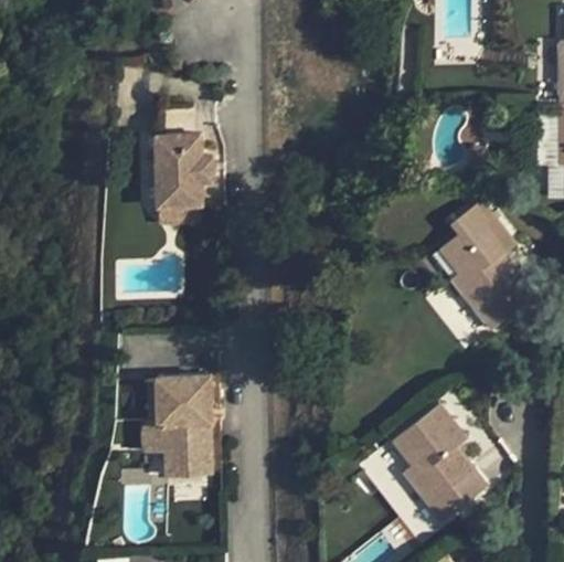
[(178,202),(204,201),(204,179),(215,178),(215,154),(204,154),(203,130),(198,130),(197,102),(163,103),(165,131),(159,130),(161,202),(178,202)]
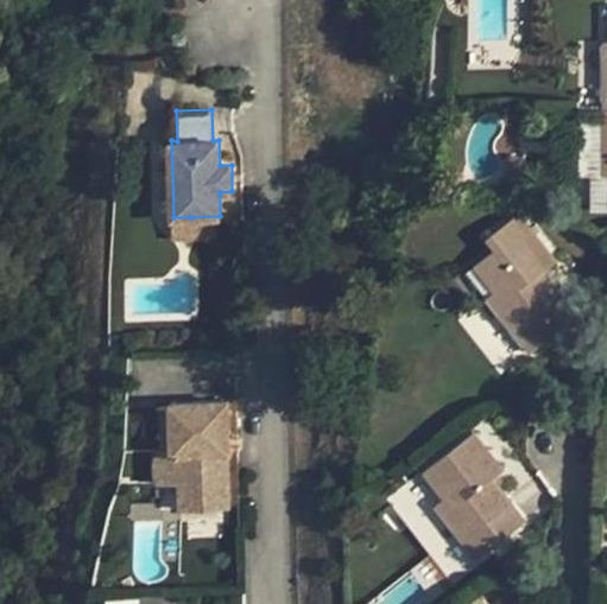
[(487,256),(466,273),(487,298),(501,317),(513,309),(541,343),(568,320),(549,296),(542,302),(526,284),(533,277),(543,269),(509,223),(479,246),(487,256)]
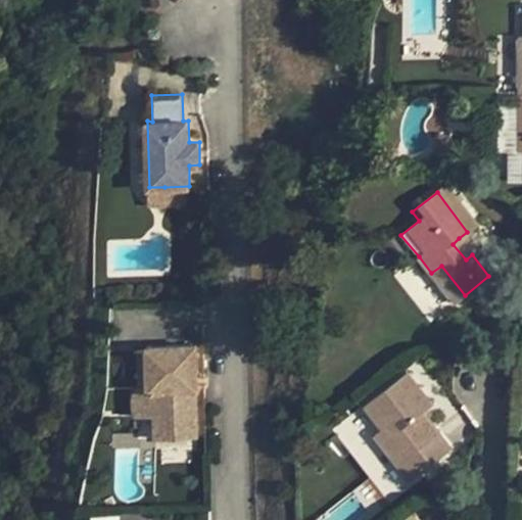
[(472,254),(459,238),(453,244),(466,260),(472,254)]
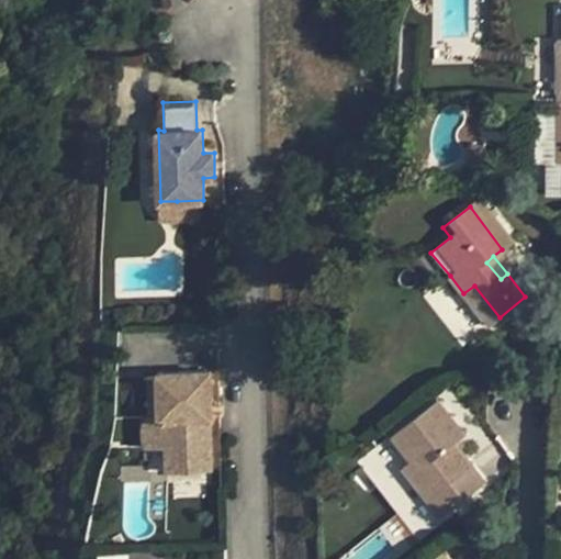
[(463,293),(450,276),(441,283),(480,332),(500,317),(474,286),(463,293)]
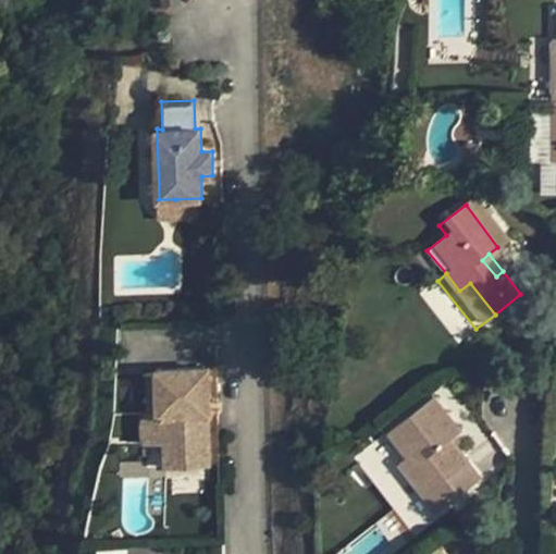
[(146,420),(151,441),(168,440),(168,465),(210,464),(210,414),(213,413),(213,368),(160,368),(160,371),(149,371),(150,410),(146,420)]
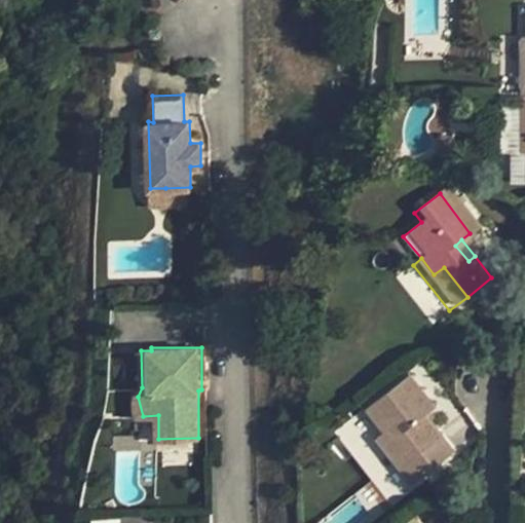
[(406,376),(364,409),(396,449),(407,441),(432,470),(454,453),(438,432),(432,436),(419,420),(425,415),(432,410),(406,376)]
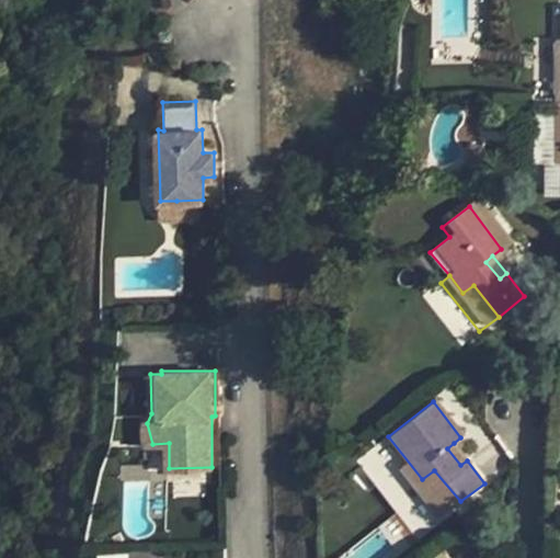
[(467,460),(454,443),(447,448),(460,465),(467,460)]
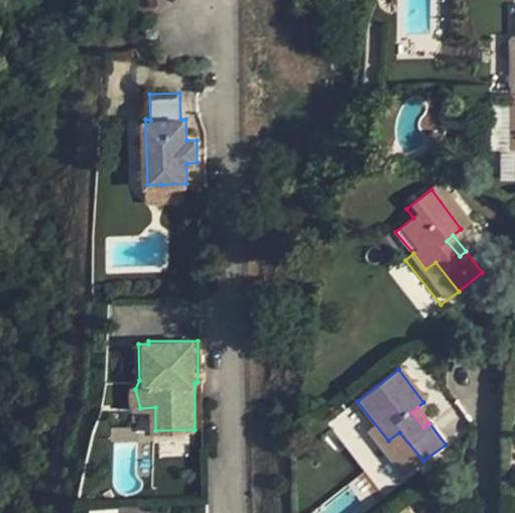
[(388,440),(376,426),(369,431),(404,476),(423,461),(399,432),(388,440)]
